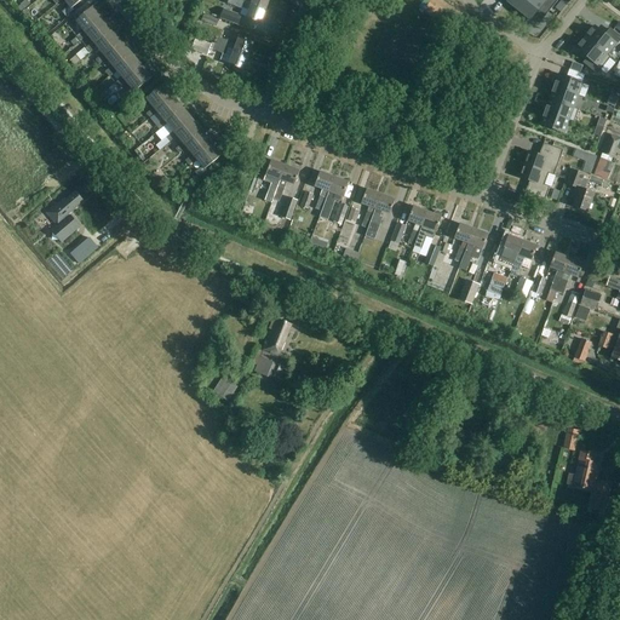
[(21,12),(30,5),(27,0),(21,5),(19,3),(16,6),(21,12)]
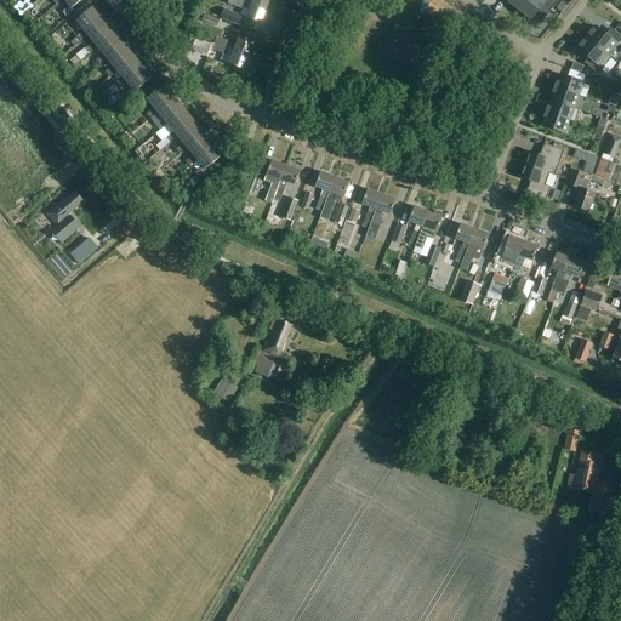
[(73,7),(83,0),(63,0),(69,6),(62,12),(66,17),(75,10),(73,7)]
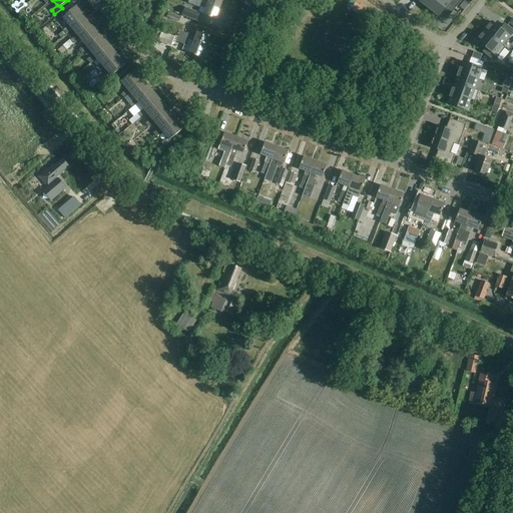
[(201,7),(206,8),(203,14),(215,19),(220,7),(200,0),(189,0),(189,2),(201,7)]
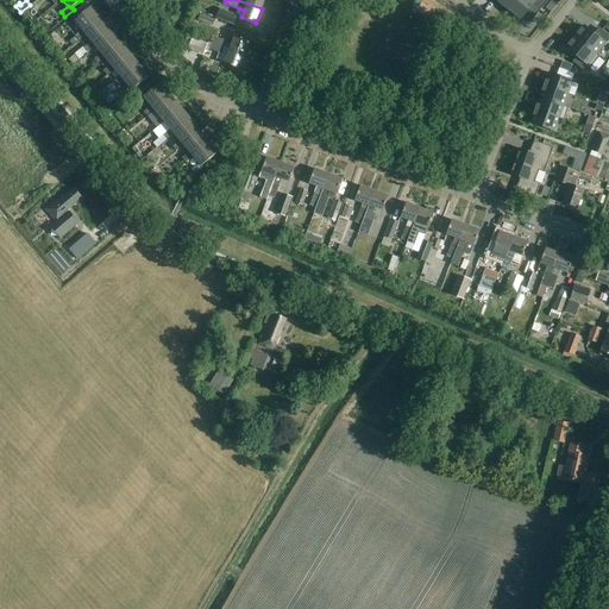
[(497,0),(497,1),(509,12),(518,0),(497,0)]
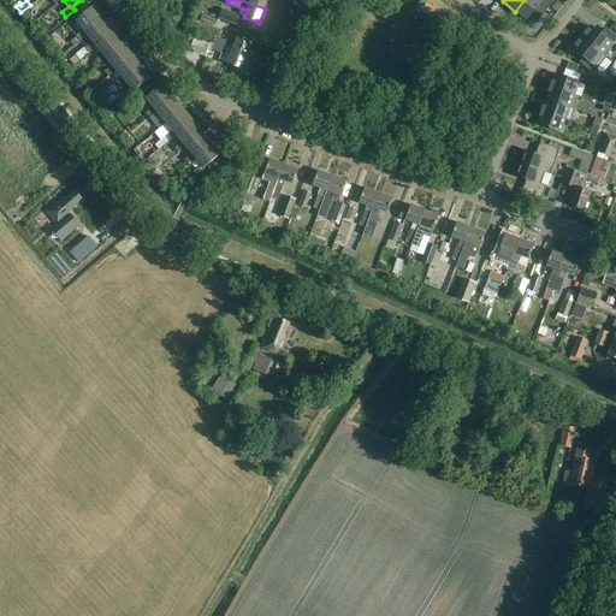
[(523,0),(515,12),(526,21),(538,6),(545,11),(555,0),(523,0)]
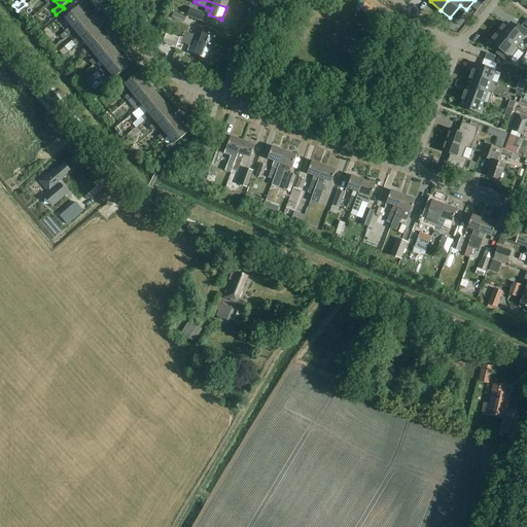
[(67,35),(73,30),(72,28),(88,15),(79,5),(64,18),(70,26),(64,31),(65,32),(67,35)]
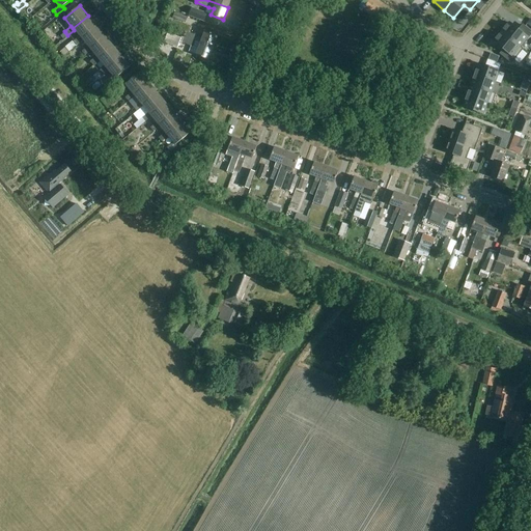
[(191,8),(189,15),(200,19),(202,12),(191,8)]
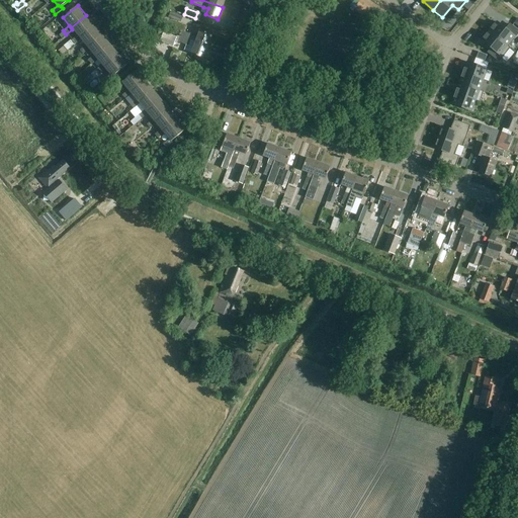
[(170,12),(168,17),(181,22),(183,16),(170,12)]
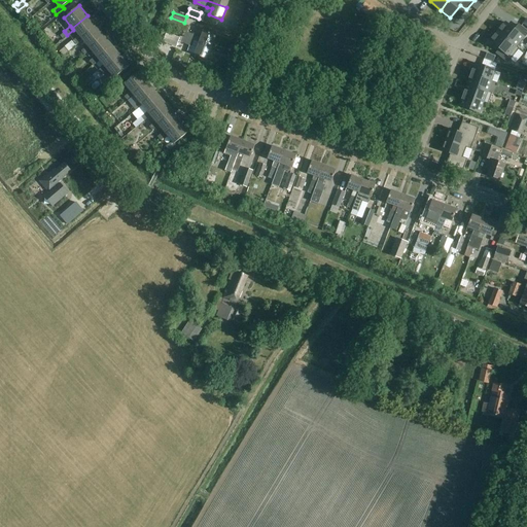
[(69,51),(76,45),(82,40),(80,38),(96,26),(88,15),(72,28),(73,30),(78,36),(73,41),(65,47),(69,51)]
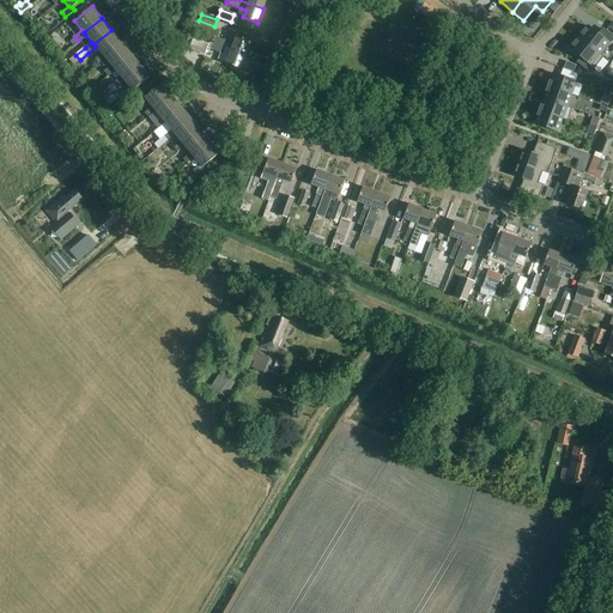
[(588,26),(578,37),(600,54),(610,43),(611,44),(612,41),(612,36),(605,30),(600,36),(588,26)]
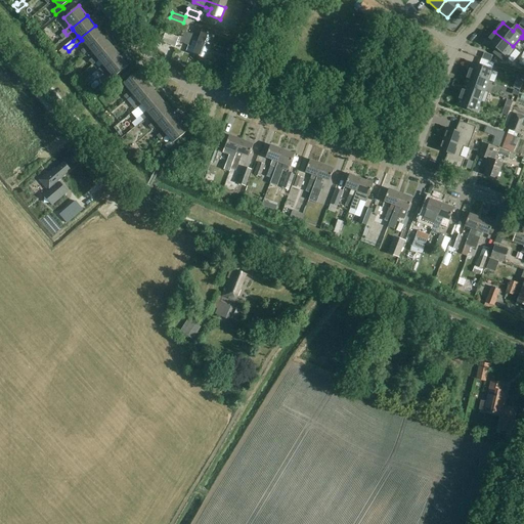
[(84,55),(89,51),(88,48),(103,36),(95,26),(80,38),(82,40),(87,46),(81,51),(84,55)]
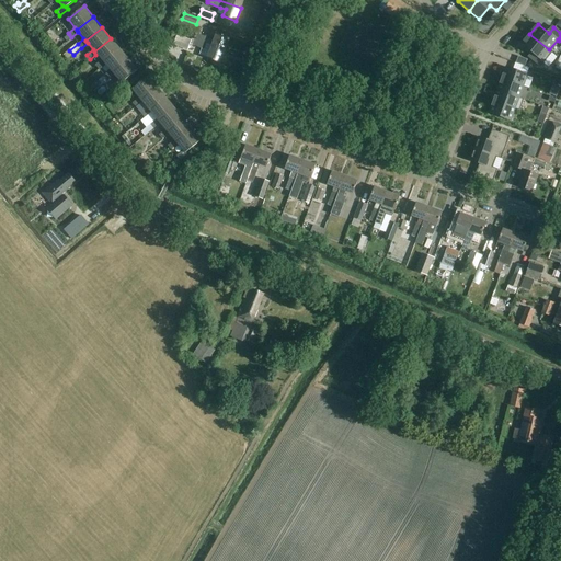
[(190,44),(209,52),(207,58),(220,64),(225,50),(194,38),(192,38),(192,37),(189,36),(189,34),(180,31),(179,33),(173,31),(169,43),(187,50),(190,44)]
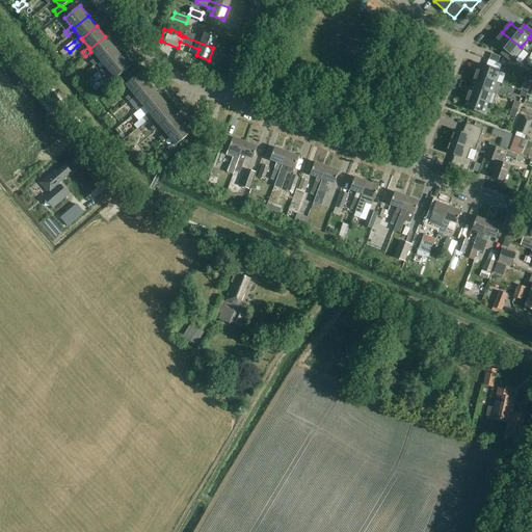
[(184,36),(213,48),(218,36),(206,31),(203,37),(186,31),(184,36)]
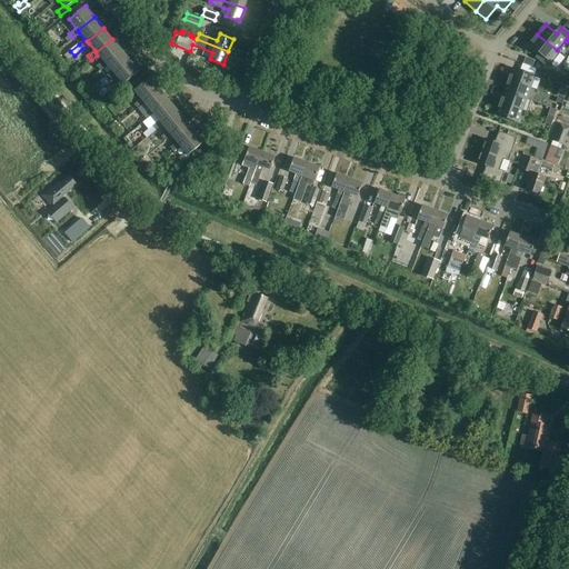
[(537,35),(529,45),(540,55),(537,59),(548,68),(560,53),(557,50),(537,35)]
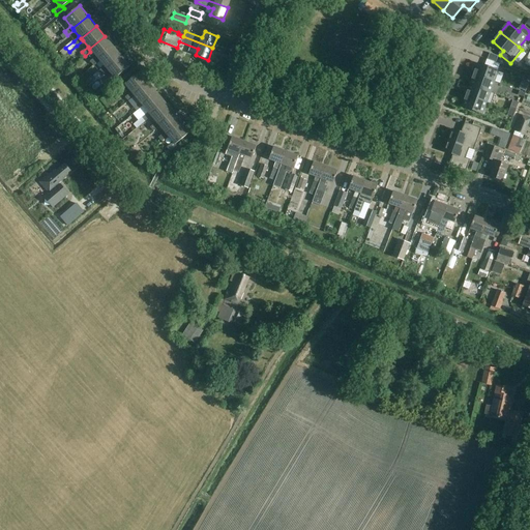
[(89,49),(90,52),(95,57),(90,61),(93,66),(99,61),(97,59),(113,47),(105,36),(89,49)]
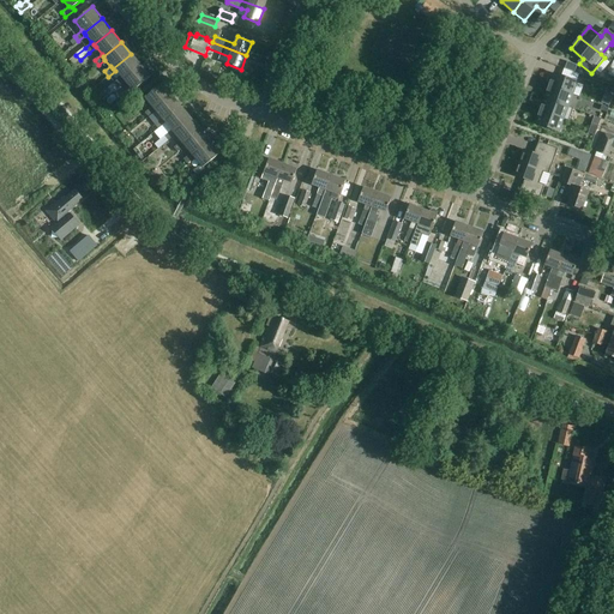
[(113,68),(115,71),(121,78),(114,83),(118,88),(125,83),(122,80),(140,66),(131,54),(113,68)]
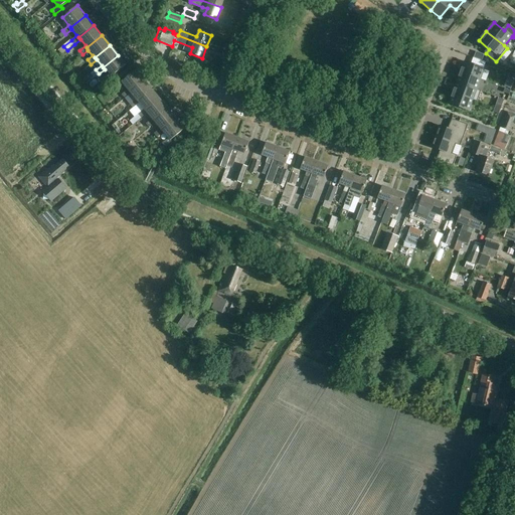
[(112,76),(126,64),(118,55),(103,67),(105,69),(109,74),(104,79),(107,83),(114,77),(112,76)]
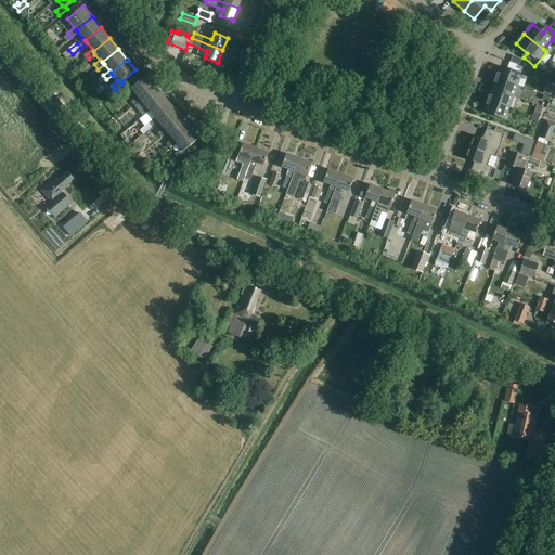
[(500,66),(497,78),(517,86),(521,74),(500,66)]
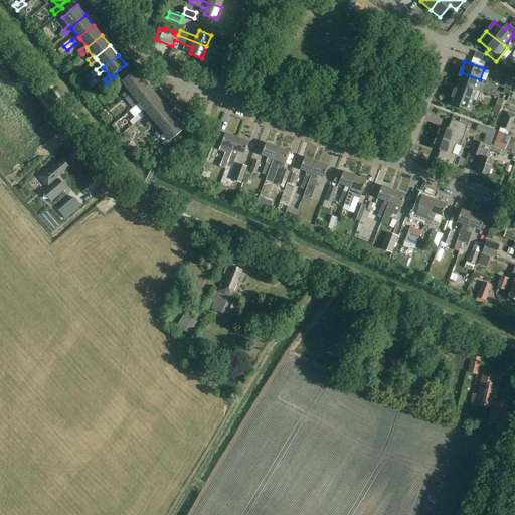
[(96,69),(90,74),(93,77),(99,73),(96,69)]
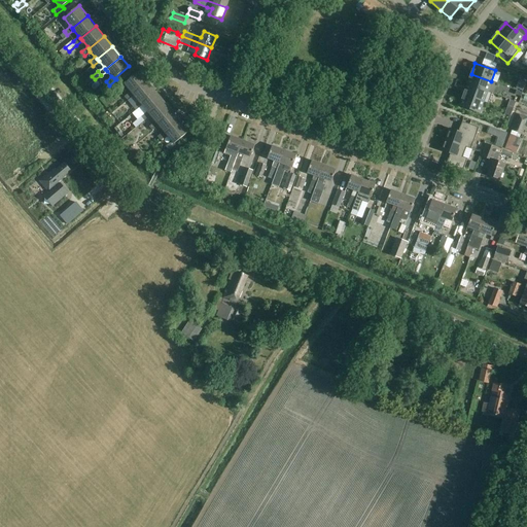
[(128,102),(134,96),(132,94),(147,81),(139,71),(124,83),(131,93),(125,98),(128,102)]
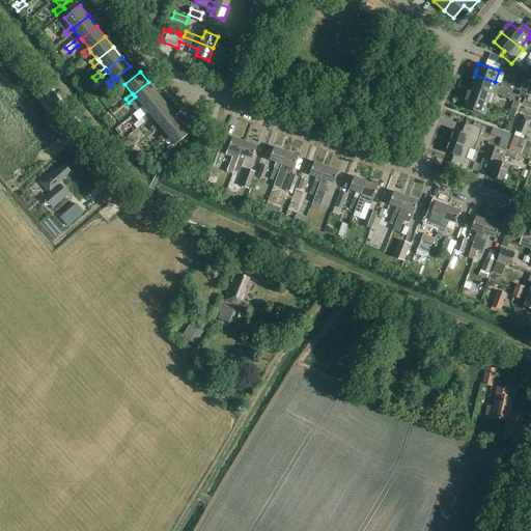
[(475,75),(471,85),(492,92),(495,82),(475,75)]
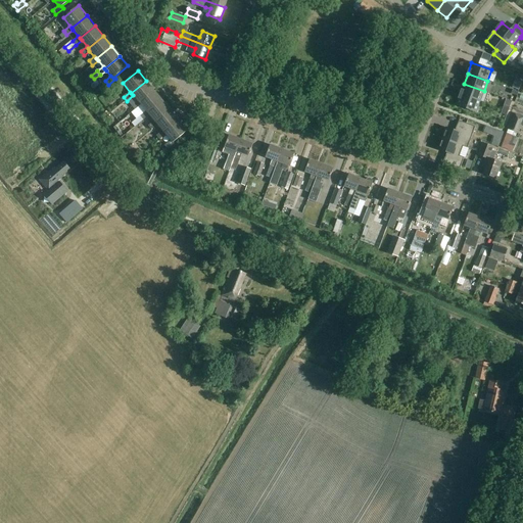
[(131,93),(133,95),(138,101),(132,106),(135,110),(141,105),(139,103),(154,91),(146,81),(131,93)]
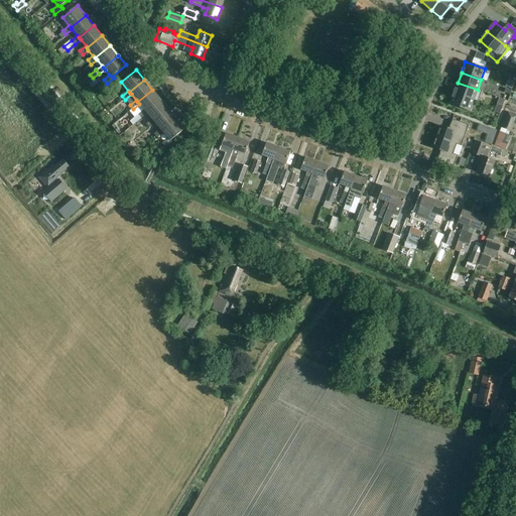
[(458,83),(454,94),(474,101),(478,102),(482,92),(478,90),(458,83)]
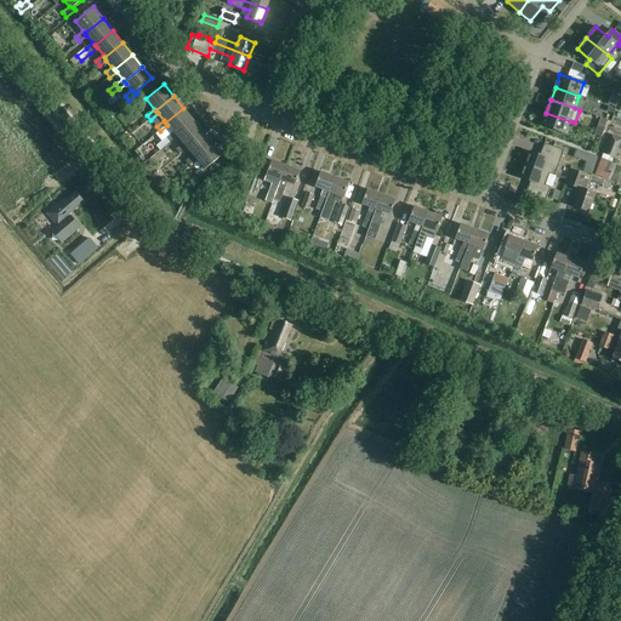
[(174,132),(154,148),(158,152),(164,147),(170,142),(177,137),(176,135),(193,120),(183,108),(165,123),(167,125),(174,132)]
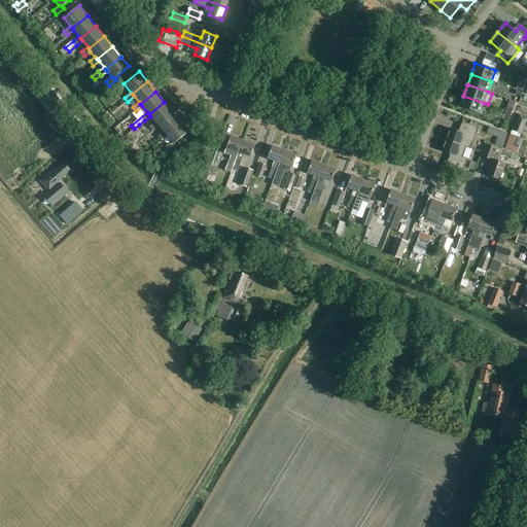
[(463,96),(460,106),(480,113),(484,103),(463,96)]
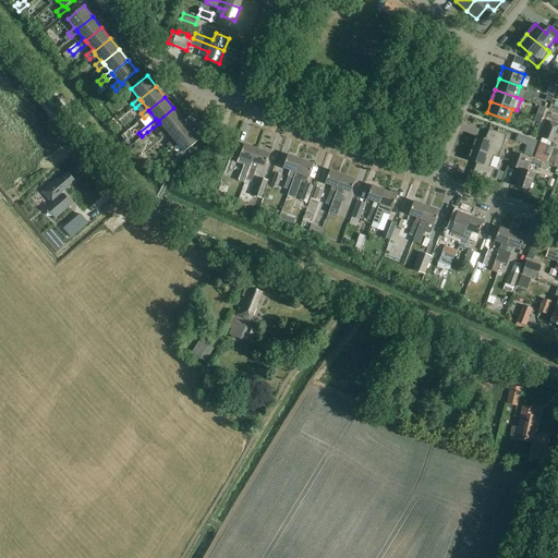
[(161,138),(168,133),(167,131),(182,119),(173,108),(158,121),(159,123),(165,130),(158,135),(161,138)]
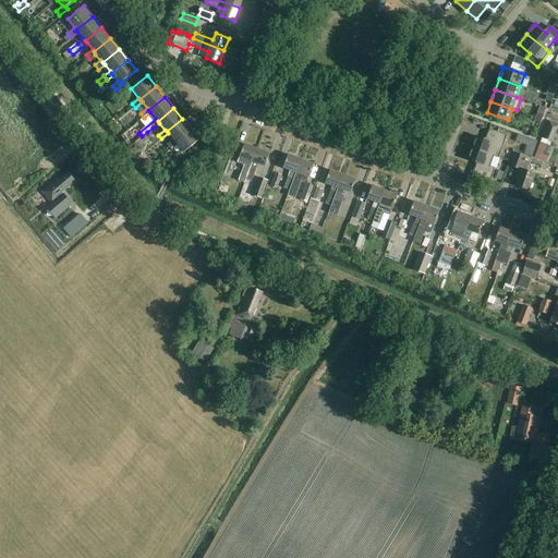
[(170,149),(177,145),(176,142),(191,129),(182,119),(167,131),(168,133),(173,141),(167,146),(170,149)]
